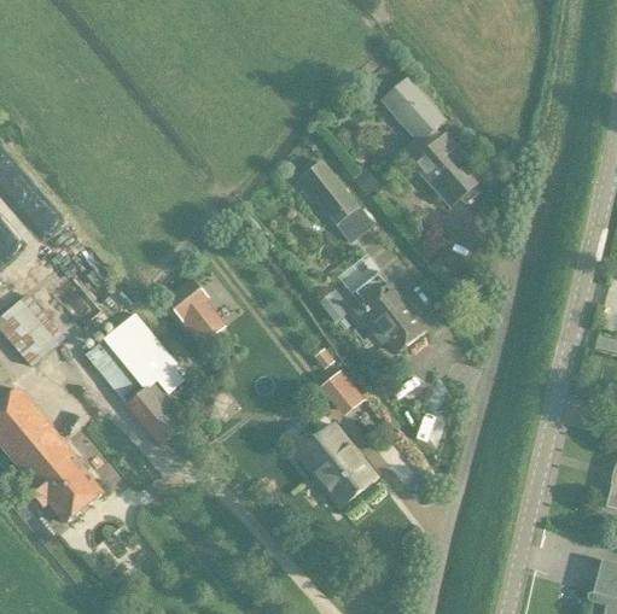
[(406,77),(383,98),(417,136),(401,150),(412,162),(413,163),(424,176),(450,205),(460,198),(465,203),(478,191),(473,185),(483,177),(470,162),(471,161),(473,156),(473,152),(473,151),(472,147),(469,144),(467,144),(465,142),(461,142),(457,144),(455,145),(444,133),(441,136),(434,128),(443,120),(406,77)]
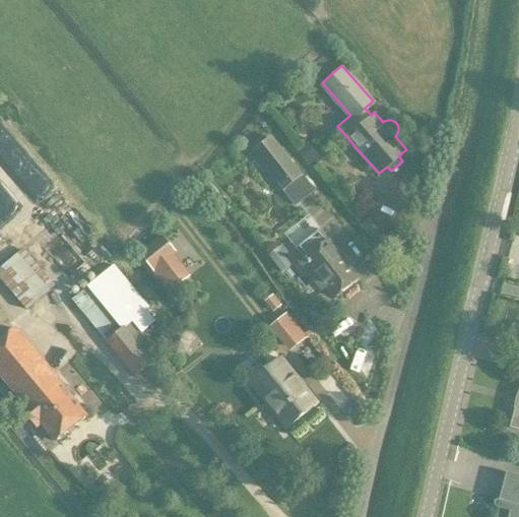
[(280,187),(289,181),(300,173),(271,136),(252,150),(280,187)]
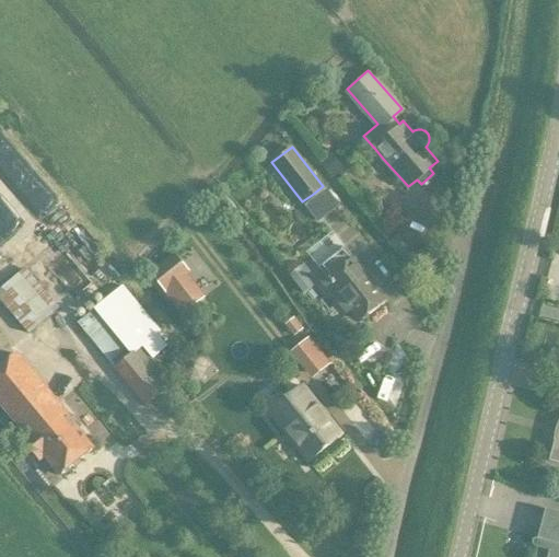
[(389,240),(406,260),(417,252),(399,231),(389,240)]
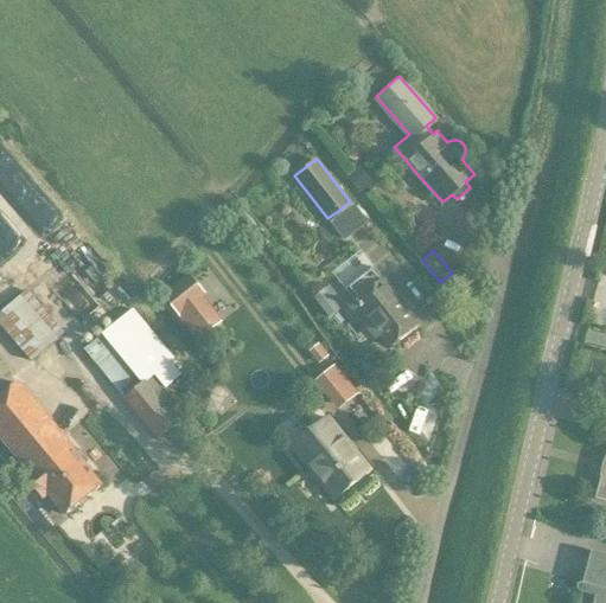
[(389,344),(418,321),(372,264),(344,287),(353,299),(349,302),(364,322),(369,318),(389,344)]
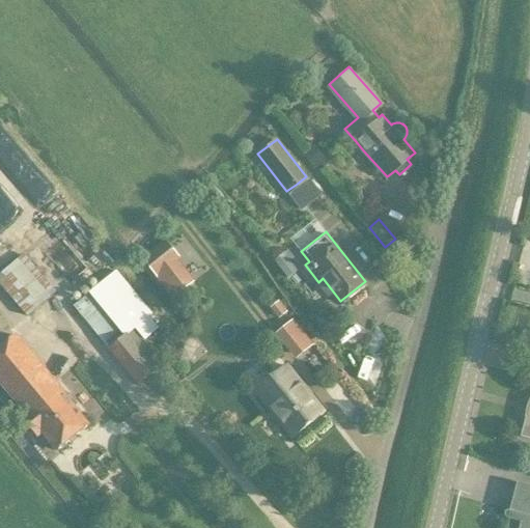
[(165,238),(141,256),(155,274),(179,255),(165,238)]
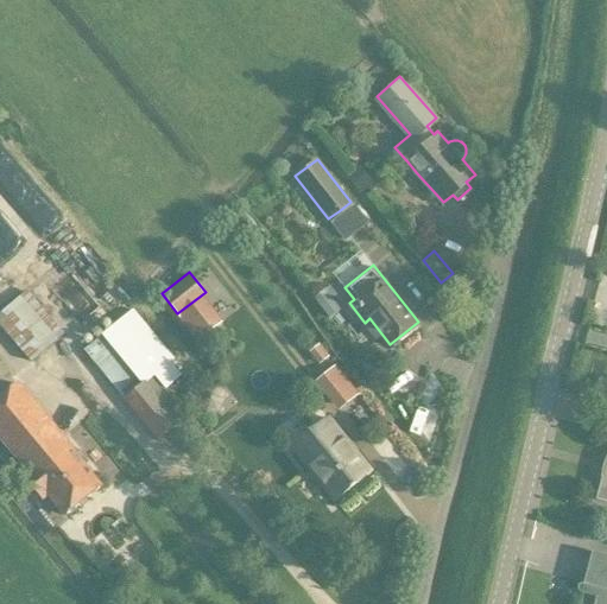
[(324,287),(313,296),(328,316),(340,306),(332,296),(324,287)]
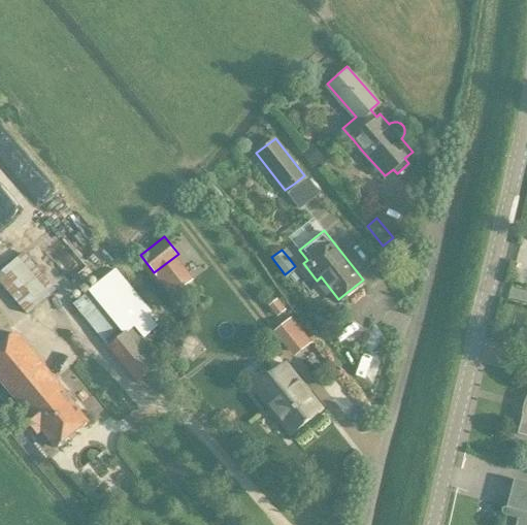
[(0,281),(26,312),(48,293),(17,256),(0,268),(0,281)]
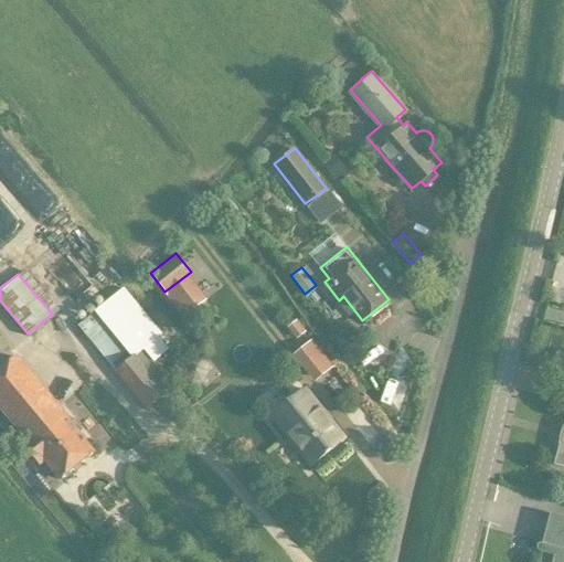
[(157,367),(141,348),(161,331),(123,285),(77,324),(93,341),(146,407),(165,391),(160,385),(157,367)]
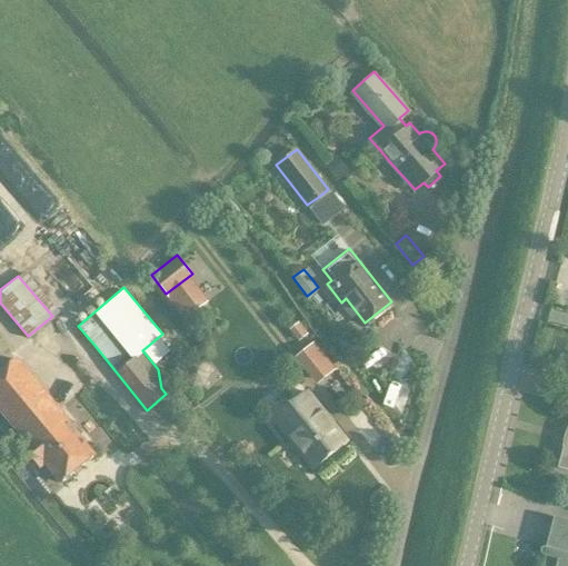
[(299,353),(320,378),(334,367),(312,341),(299,353)]
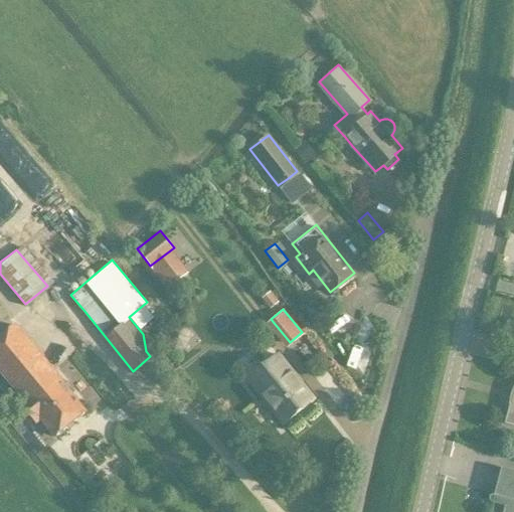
[(0,369),(19,393),(16,396),(20,401),(19,401),(36,421),(40,418),(54,436),(86,409),(71,392),(60,378),(59,379),(14,324),(0,334),(0,369)]
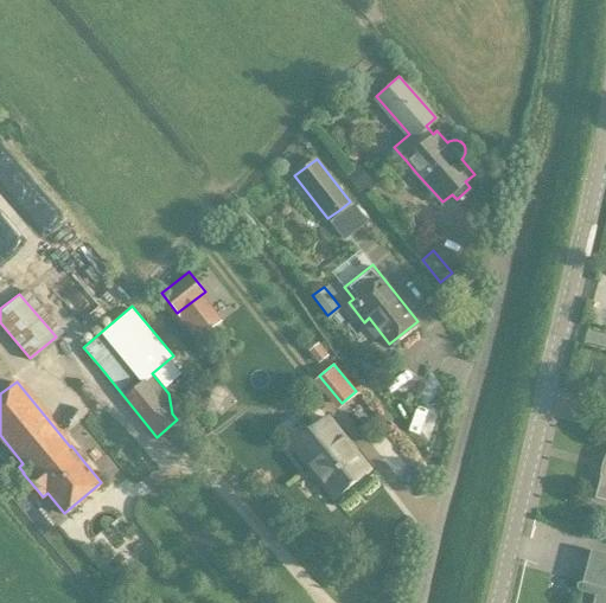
[(351,451),(343,440),(344,437),(326,415),(300,436),(307,444),(299,453),(335,496),(369,469),(353,450),(351,451)]
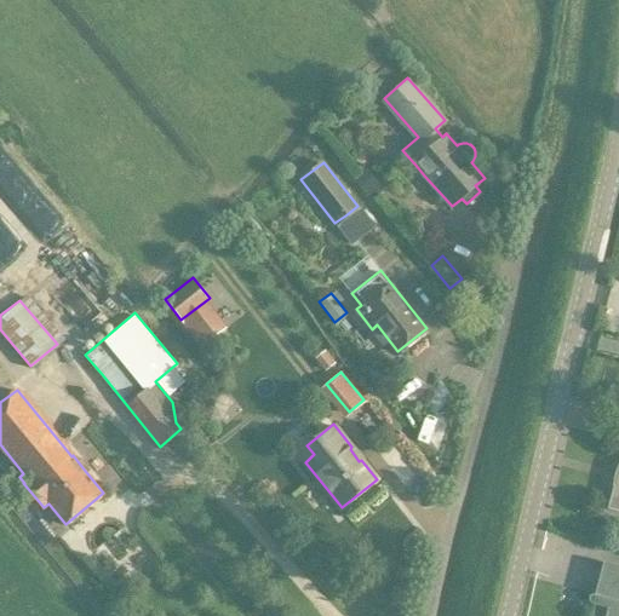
[(618,464),(607,507),(618,510),(618,464)]
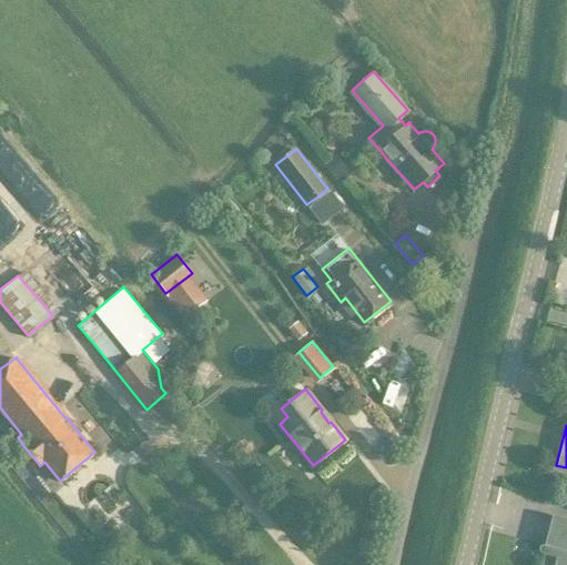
[(566,564),(566,517),(553,514),(545,544),(558,547),(554,564),(566,564)]
